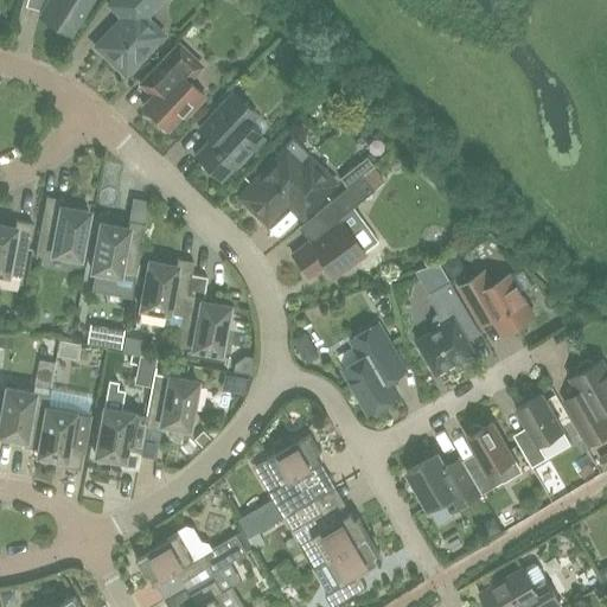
[(48,0),(39,14),(69,33),(89,0),(48,0)]
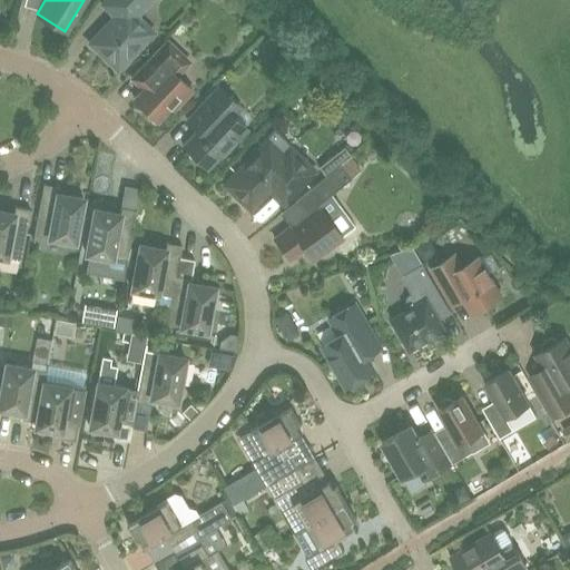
[(106,0),(118,11),(88,42),(117,70),(148,38),(130,21),(150,0),(106,0)]
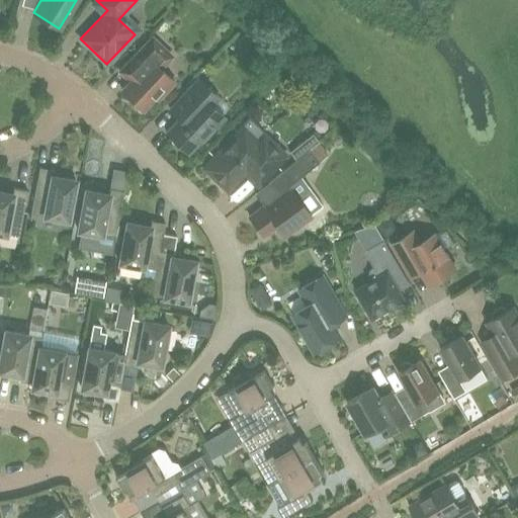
[(152,37),(119,71),(130,81),(121,90),(142,109),(154,96),(157,99),(174,82),(159,67),(168,57),(168,53),(152,37)]
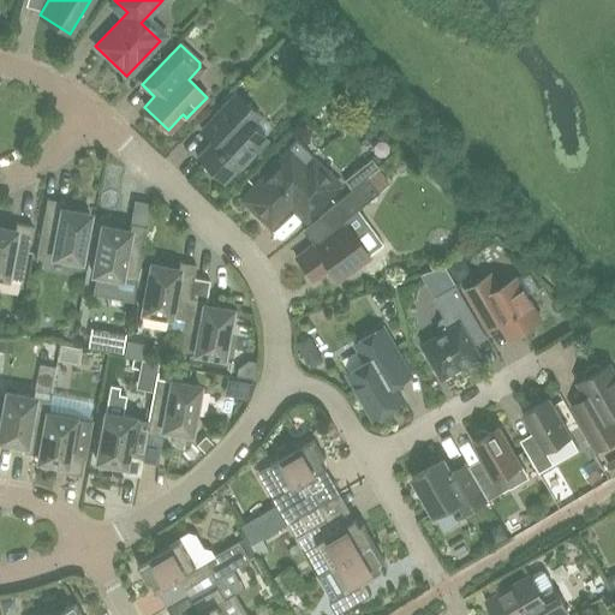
[(213,139),(196,156),(203,162),(203,168),(210,175),(216,175),(222,181),(236,167),(238,168),(266,139),(251,125),(260,117),(236,93),(201,129),(213,139)]
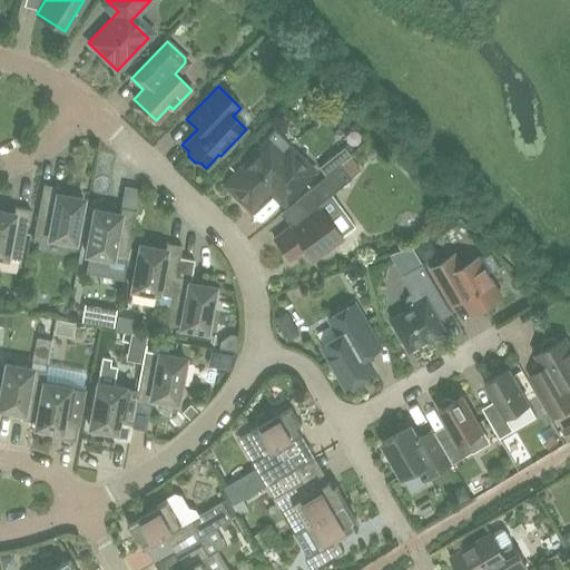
[(315,172),(274,131),(224,185),(249,209),(268,189),(283,204),(315,172)]
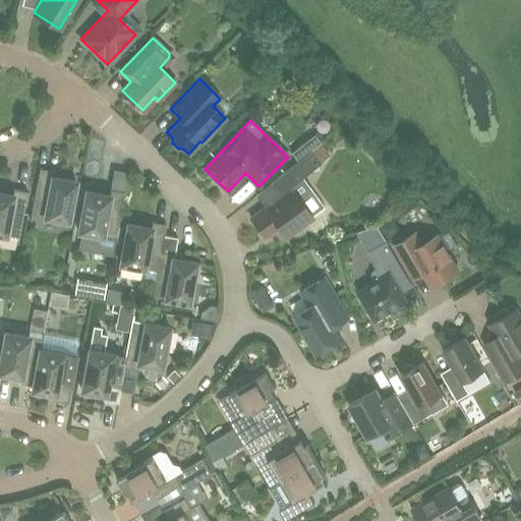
[(297,161),(310,151),(312,149),(321,141),(314,133),(305,140),(290,153),(297,161)]
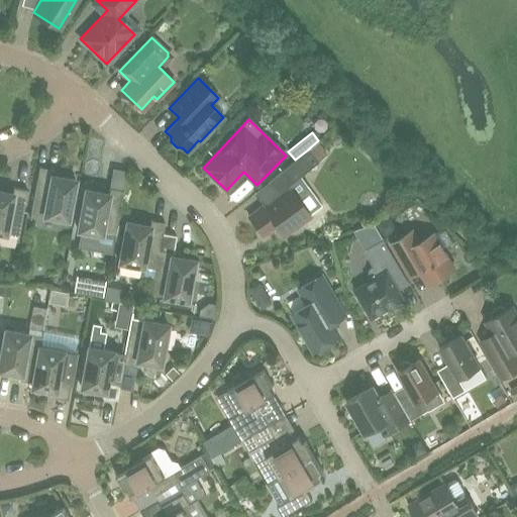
[(308,149),(295,160),(268,180),(280,195),(264,207),(263,205),(248,216),(262,235),(276,225),(284,235),(309,216),(309,215),(320,206),(308,189),(296,198),(287,186),(318,162),(308,149)]
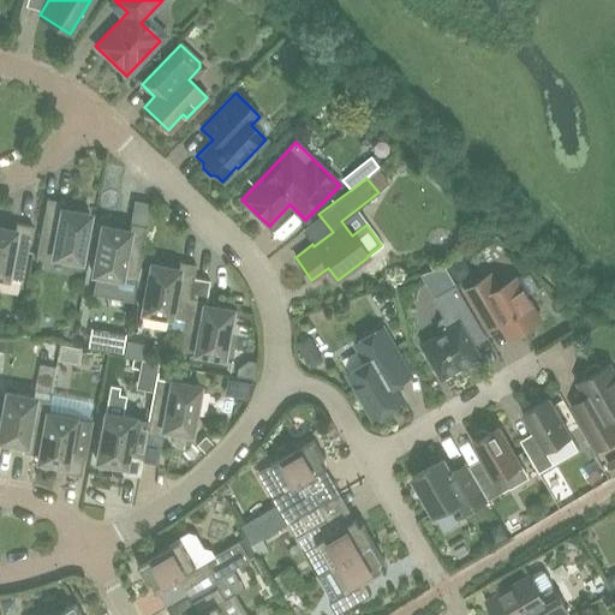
[(36,254),(79,262),(89,213),(61,208),(63,202),(46,198),(36,254)]
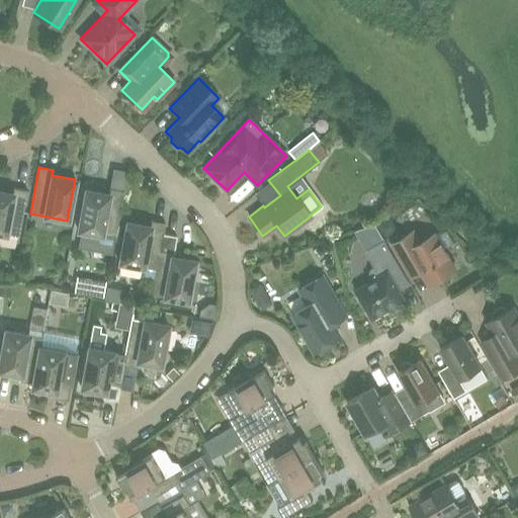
[(0,233),(18,237),(26,190),(12,187),(11,193),(0,190),(0,233)]
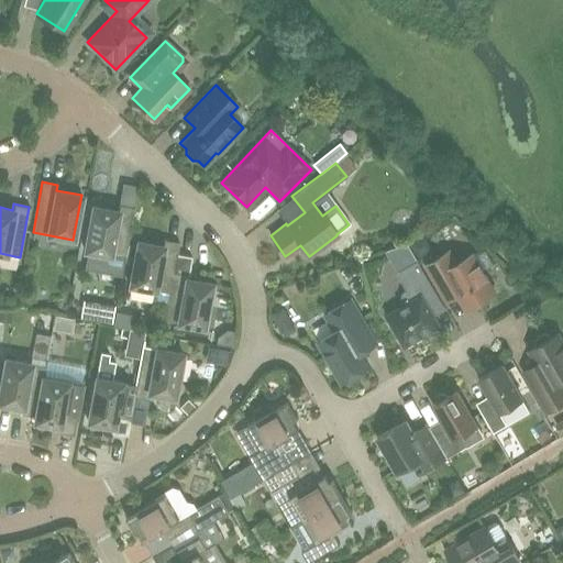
[(110,255),(124,257),(133,207),(118,205),(117,210),(92,206),(84,250),(85,251),(83,264),(85,267),(103,271),(108,268),(110,255)]
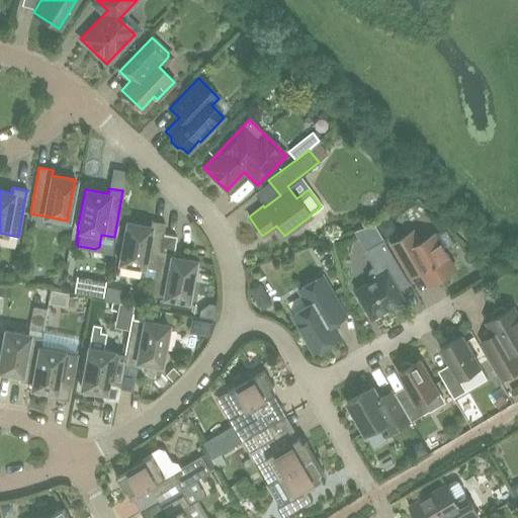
[(152,280),(154,269),(155,269),(159,248),(160,248),(162,234),(164,223),(150,221),(149,226),(125,222),(118,262),(141,266),(139,274),(142,278),(152,280)]
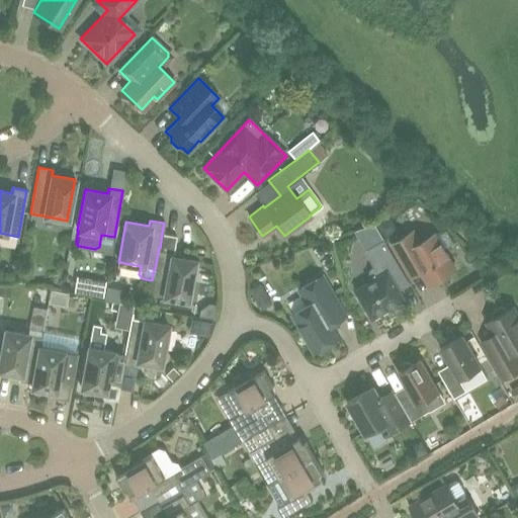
[(391,244),(404,266),(411,277),(422,271),(430,284),(455,269),(434,234),(420,242),(413,231),(391,244)]
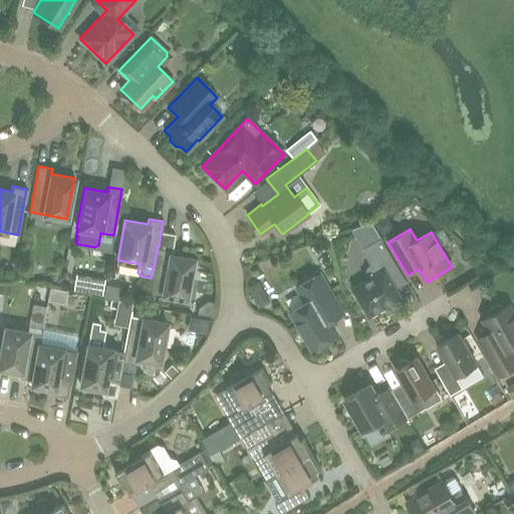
[(171,254),(172,249),(174,234),(161,232),(159,246),(158,246),(154,267),(153,267),(151,278),(149,292),(186,299),(193,259),(171,254)]
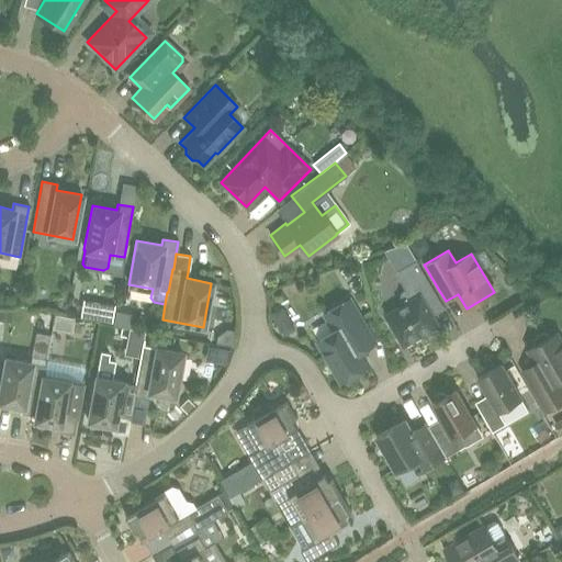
[(444,306),(417,261),(396,273),(406,290),(402,293),(400,301),(402,305),(385,315),(403,345),(438,325),(431,313),(444,306)]
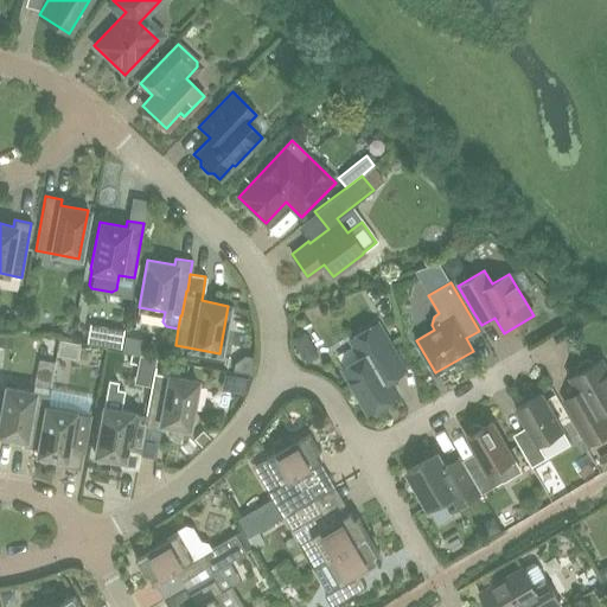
[(362,357),(343,368),(369,411),(398,395),(389,379),(404,371),(377,324),(351,339),(362,357)]
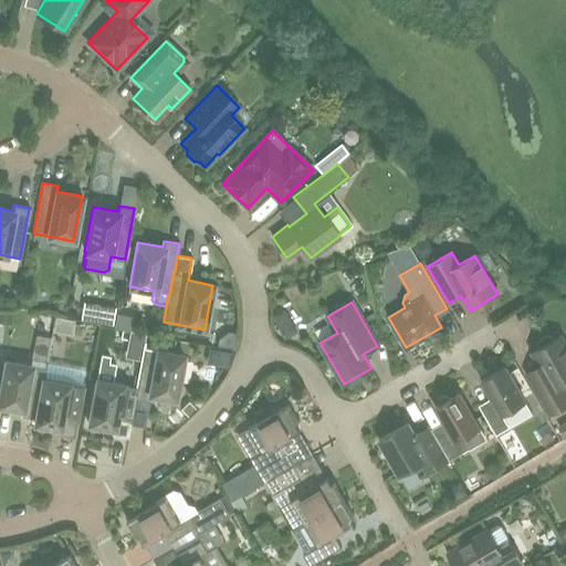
[(113,325),(116,307),(103,305),(100,323),(113,325)]
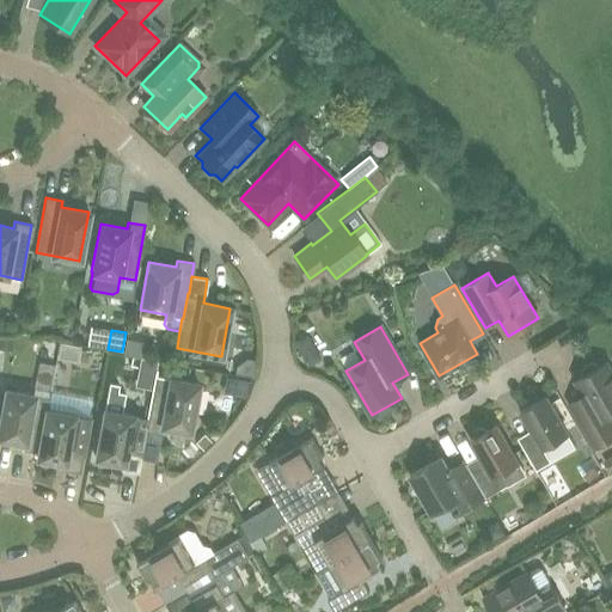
[(67,344),(65,360),(78,362),(81,347),(67,344)]
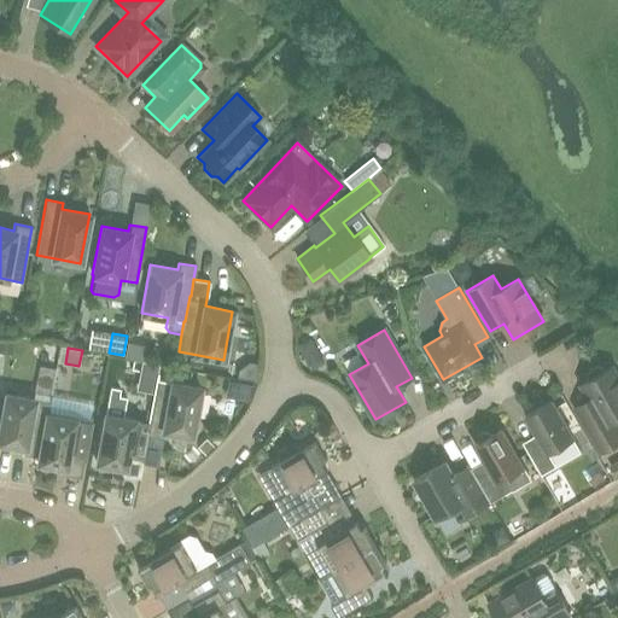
[(136,390),(152,394),(155,379),(156,379),(159,365),(141,361),(136,390)]
